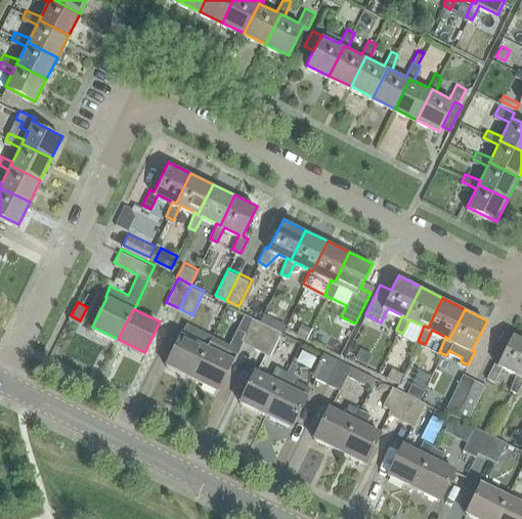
[(245,311),(233,334),(229,342),(212,334),(207,345),(192,376),(218,389),(232,359),(233,360),(244,340),(253,345),(265,321),(261,319),(245,311)]
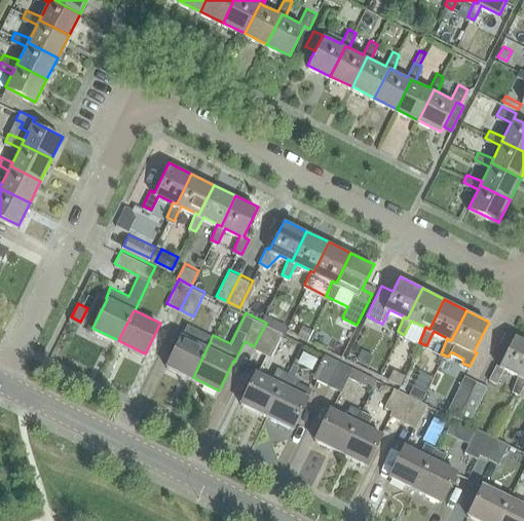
[(283,331),(285,333),(289,324),(266,312),(262,321),(266,323),(283,331)]
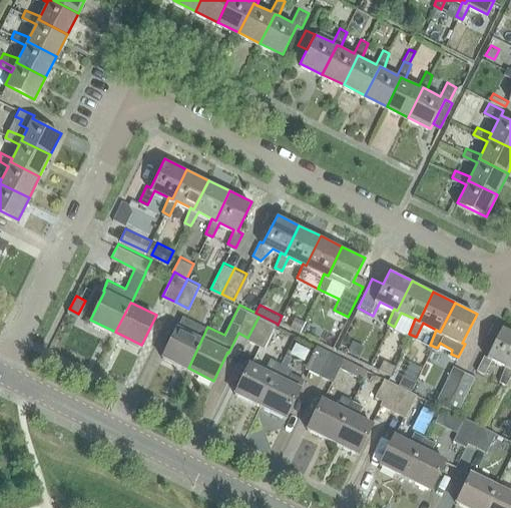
[(162,356),(188,368),(202,338),(207,327),(183,314),(162,356)]
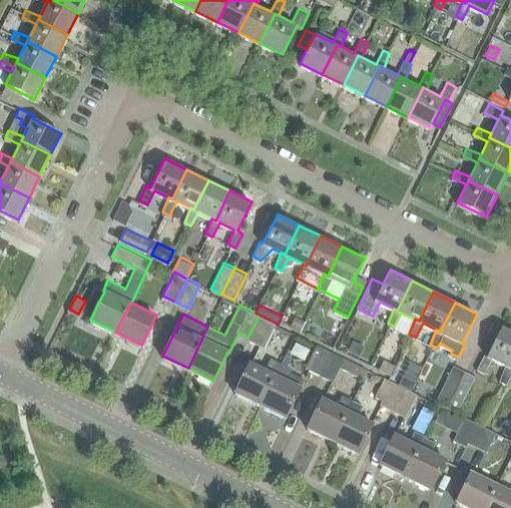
[(265,346),(276,323),(260,315),(247,338),(265,346)]
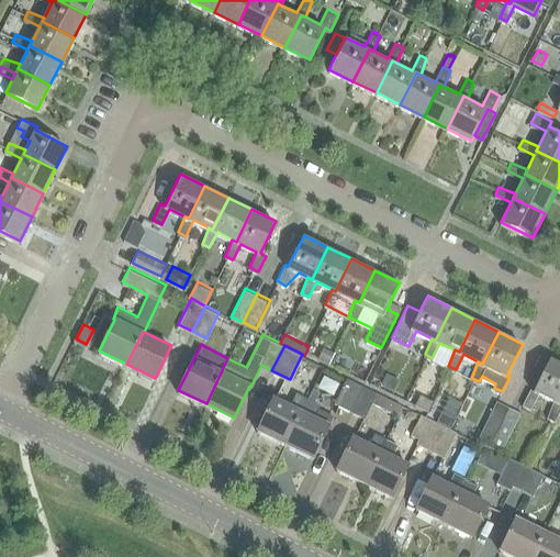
[(336,351),(323,345),(318,355),(331,361),(336,351)]
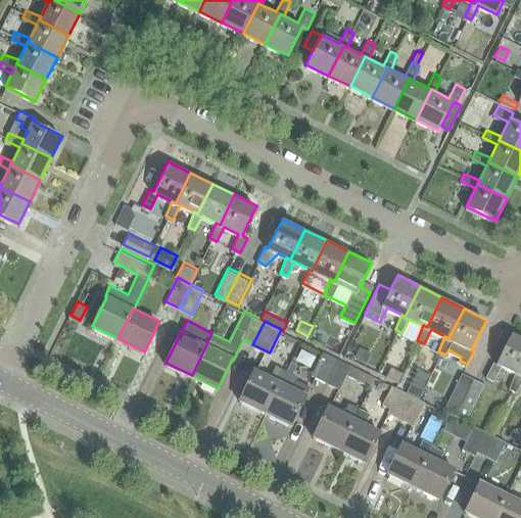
[(519,374),(520,371),(520,336),(512,332),(496,362),(493,361),(486,375),(494,379),(502,365),(515,372),(519,374)]
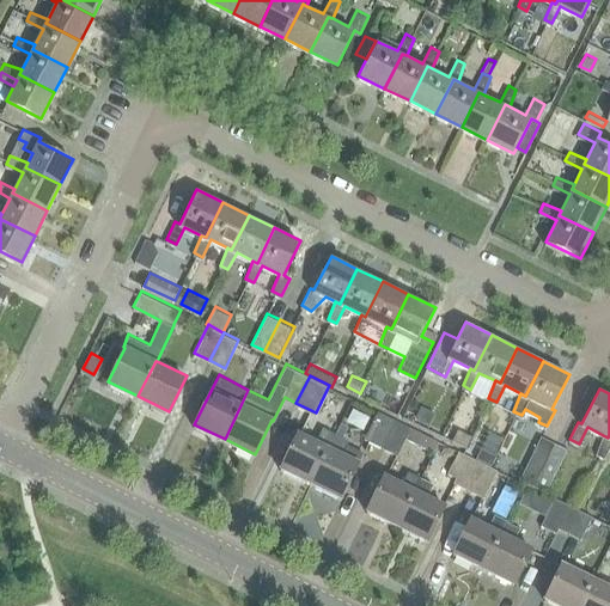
[(383,446),(396,418),(378,409),(364,436),(383,446)]
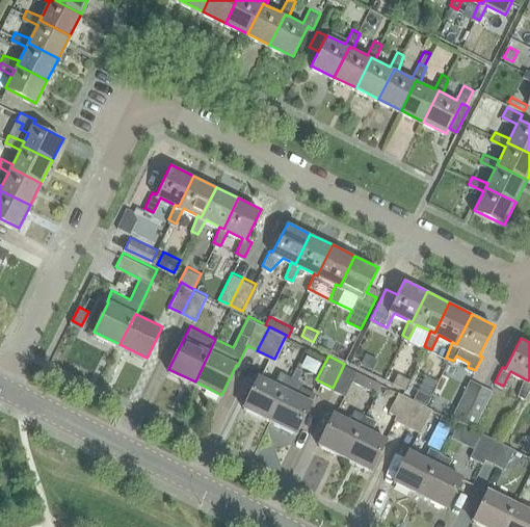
[(381,381),(358,370),(344,364),(333,388),(346,394),(353,378),(377,391),(381,381)]
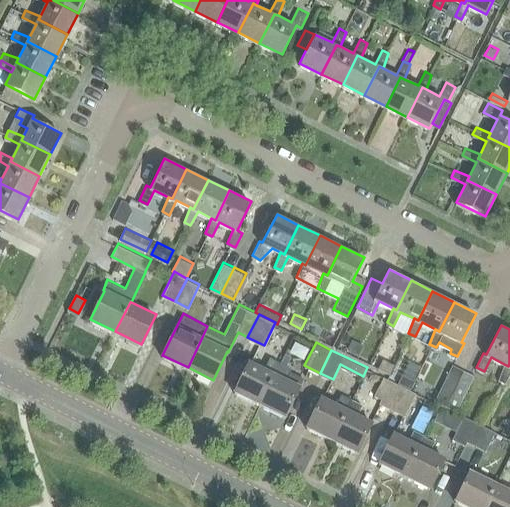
[(285,351),(281,361),(286,363),(291,354),(285,351)]
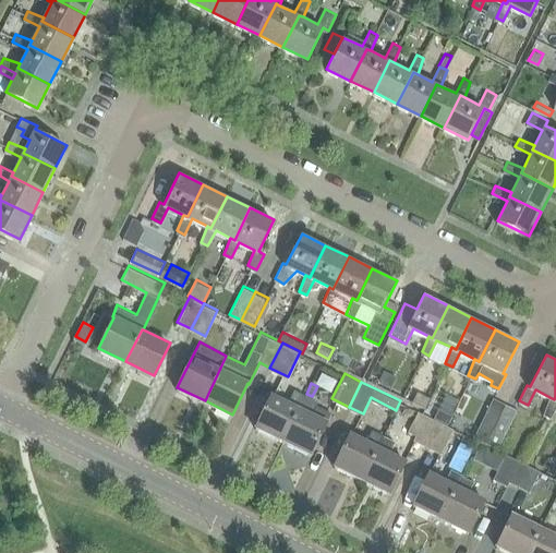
[(283,440),(306,394),(294,388),(288,401),(272,394),(256,425),(283,440)]
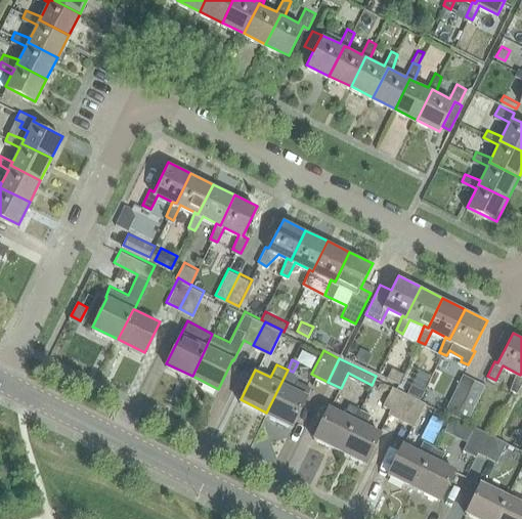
[(399,381),(404,372),(392,365),(387,375),(399,381)]
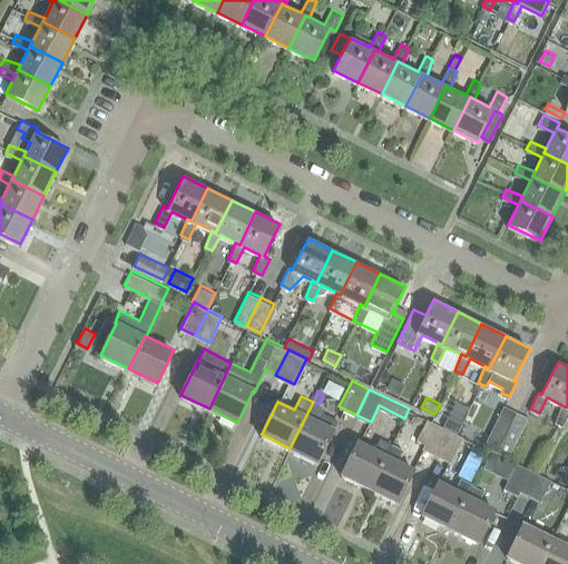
[(339,419),(323,412),(324,407),(319,404),(313,402),(290,448),(317,462),(339,419)]
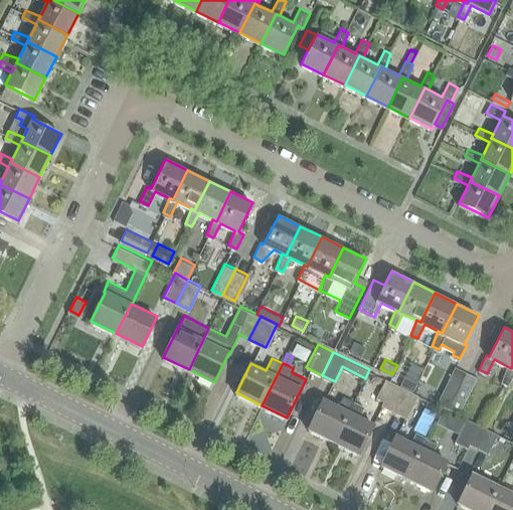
[(449,407),(467,371),(455,365),(437,401),(449,407)]
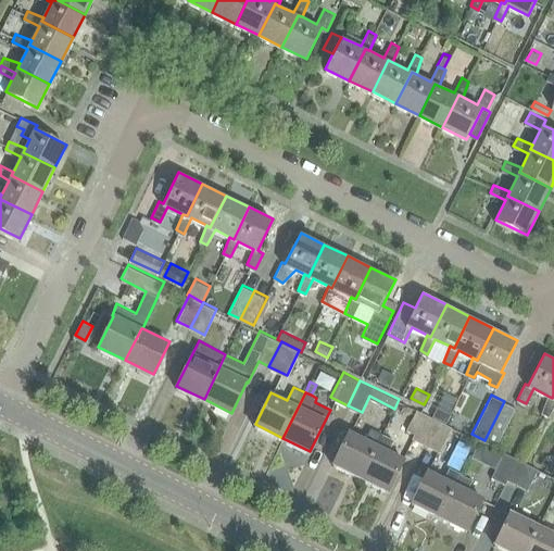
[(553,395),(552,398),(548,396),(542,411),(549,415),(553,405),(553,395)]
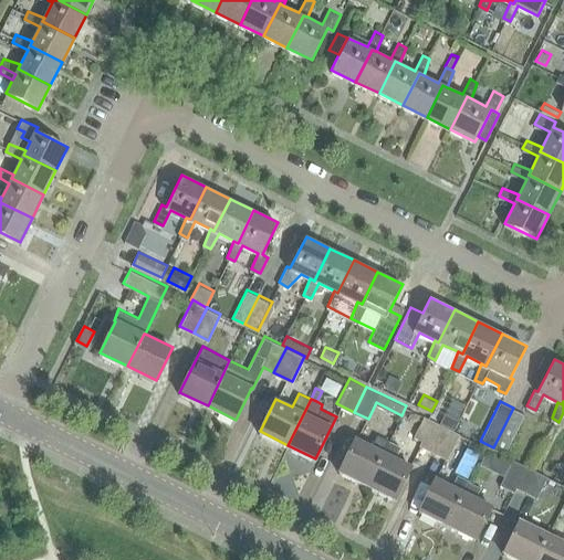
[(525,413),(513,408),(493,447),(505,453),(525,413)]
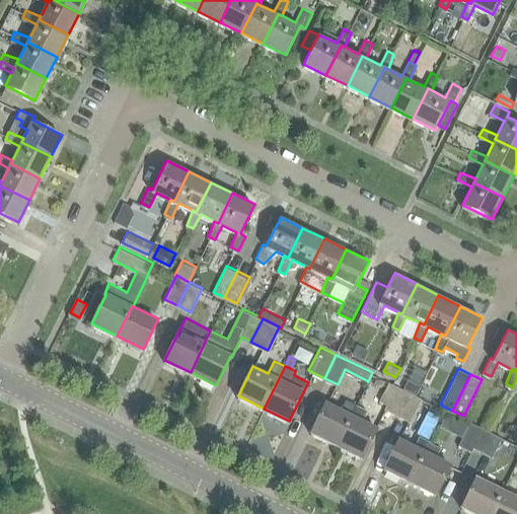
[(417,392),(422,382),(409,376),(403,386),(417,392)]
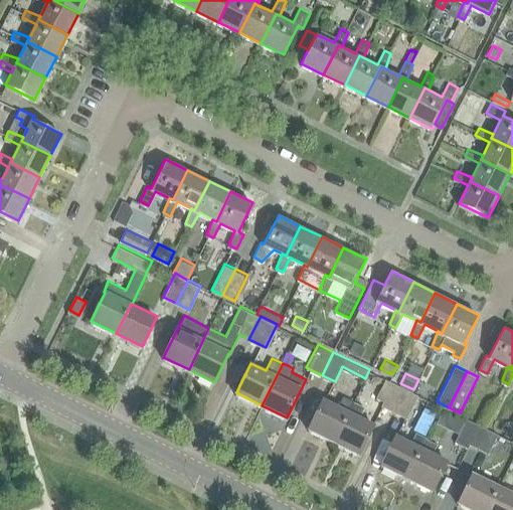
[(385,377),(376,396),(384,399),(381,404),(394,411),(405,387),(385,377)]
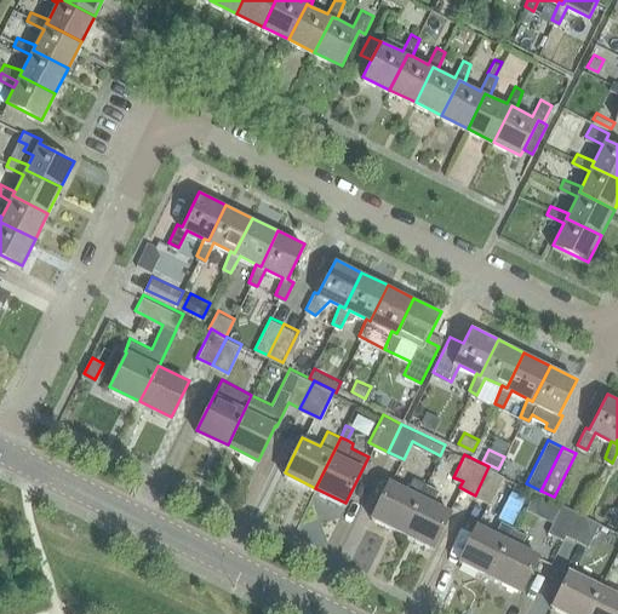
[(504,474),(488,466),(475,495),(491,503),(504,474)]
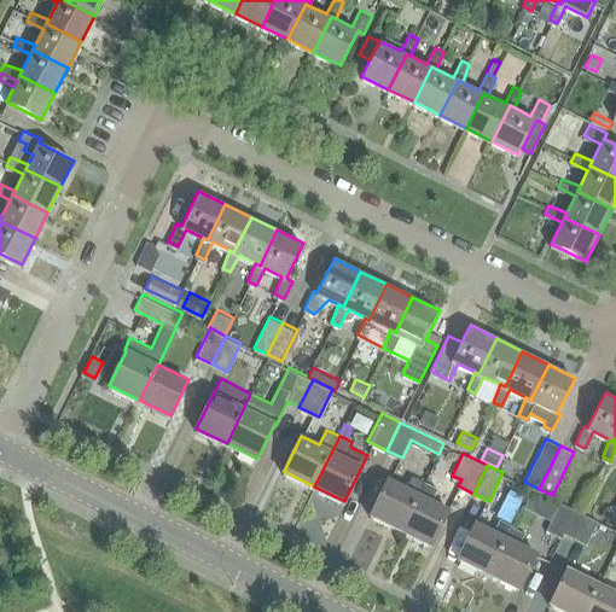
[(401,529),(425,481),(413,474),(406,488),(389,478),(371,514),(401,529)]
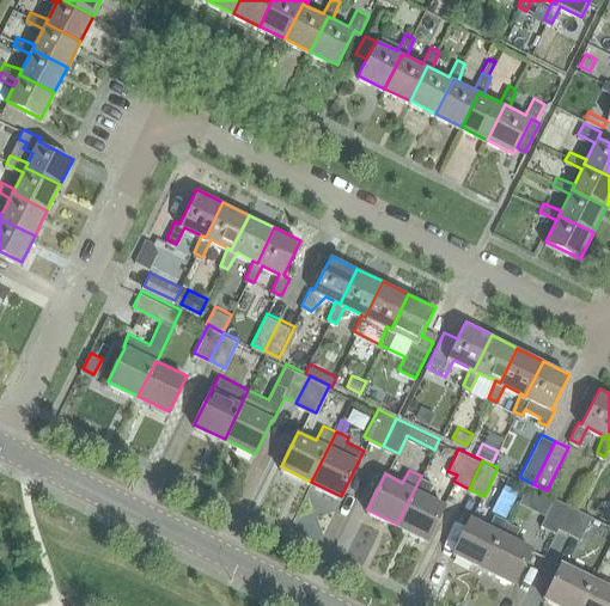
[(434,482),(421,476),(397,524),(428,539),(445,503),(428,495),(434,482)]
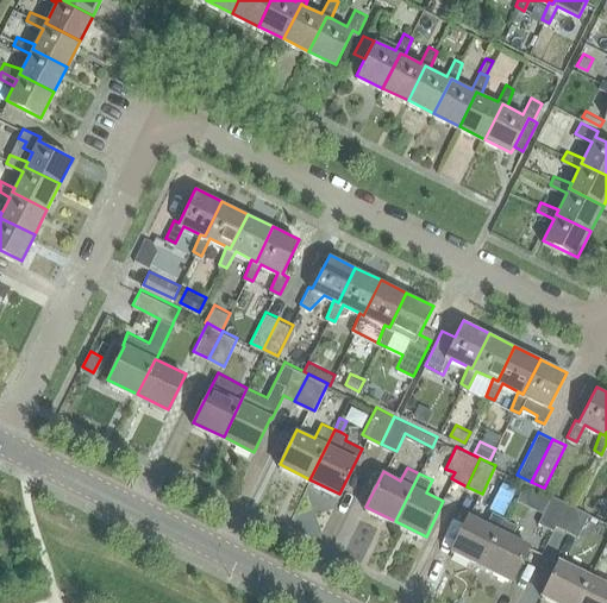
[(504,479),(490,506),(504,513),(517,487),(504,479)]
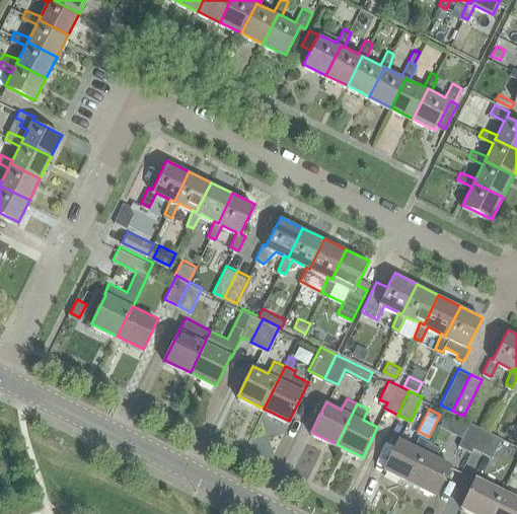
[(469,420),(458,444),(471,450),(473,446),(484,427),(469,420)]
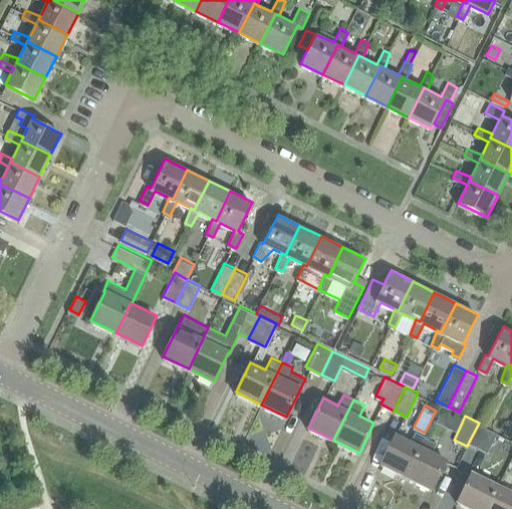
[(498,432),(479,423),(469,442),(488,451),(498,432)]
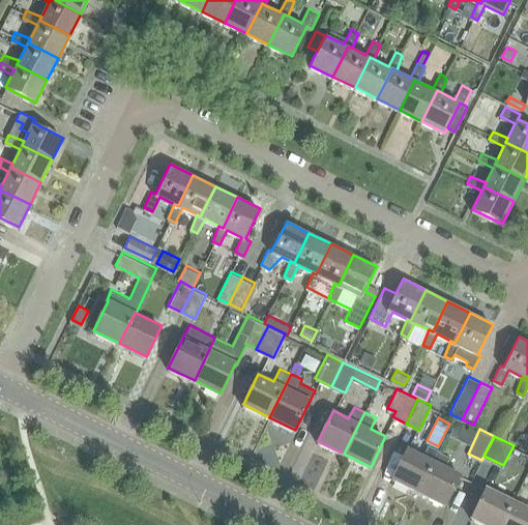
[(429,443),(422,455),(408,447),(392,478),(418,491),(439,450),(440,449),(429,443)]
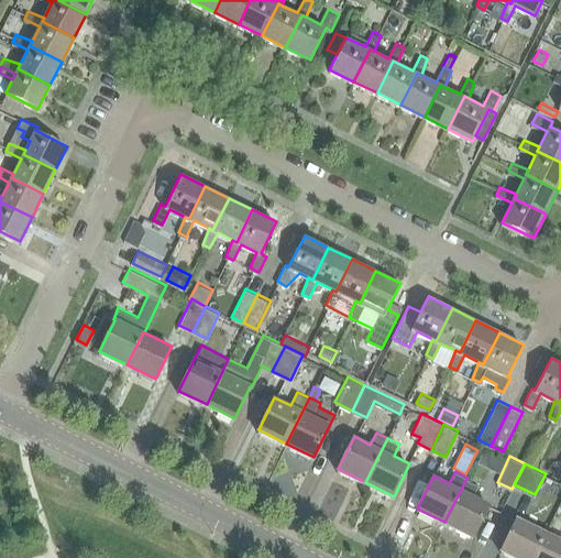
[(479,484),(466,479),(444,522),(473,536),(488,503),(473,495),(479,484)]
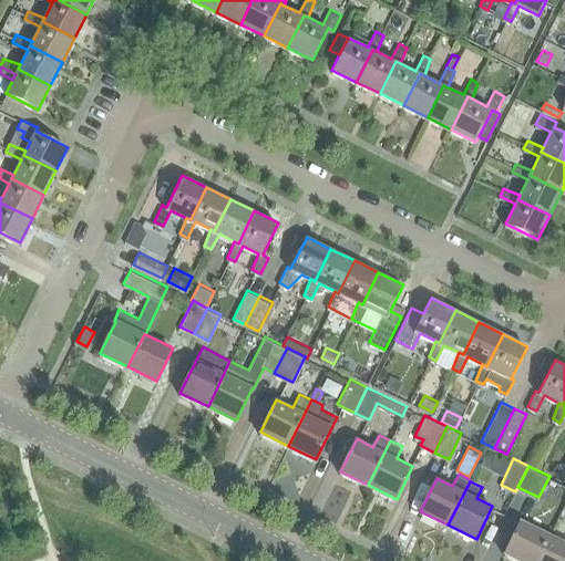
[(521,560),(535,560),(550,534),(521,520),(505,552),(521,560)]
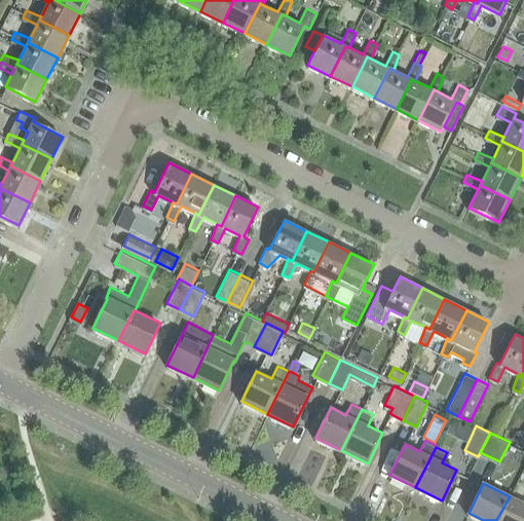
[(523,503),(510,496),(496,520),(523,520),(523,503)]
